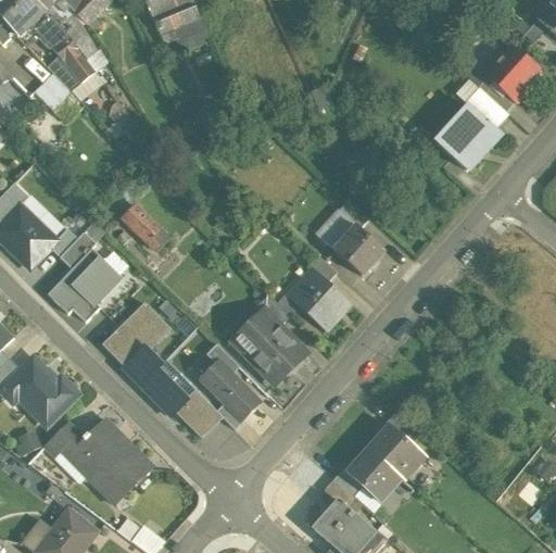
[(59,24),(52,16),(46,10),(35,0),(0,0),(0,15),(15,30),(20,36),(34,23),(39,29),(39,35),(49,48),(54,47),(65,62),(67,60),(78,48),(59,24)]
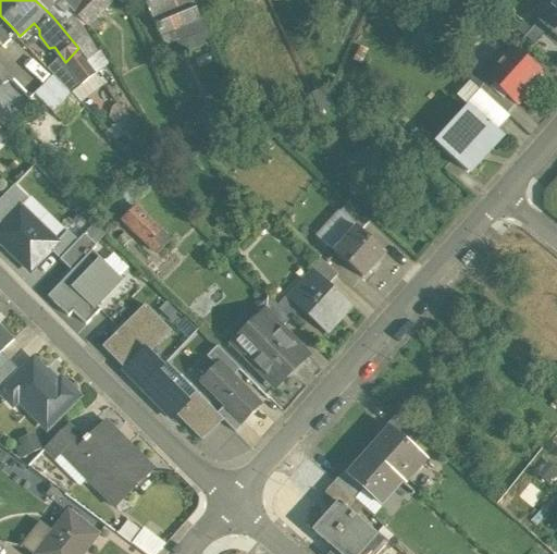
[(35,0),(46,10),(56,0),(35,0)]
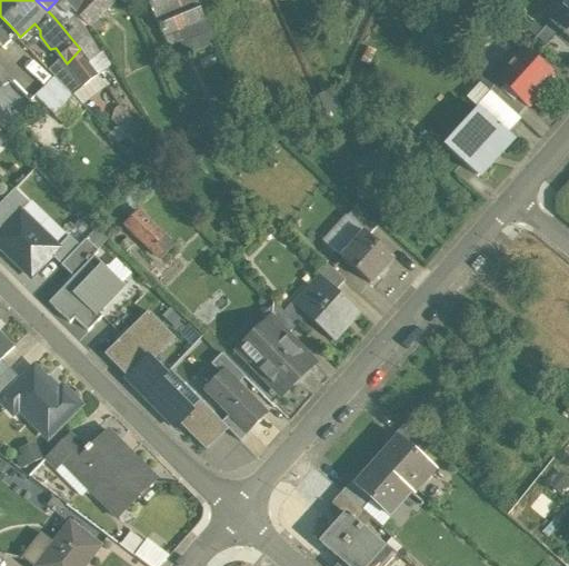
[(66,0),(76,9),(78,11),(83,0),(66,0)]
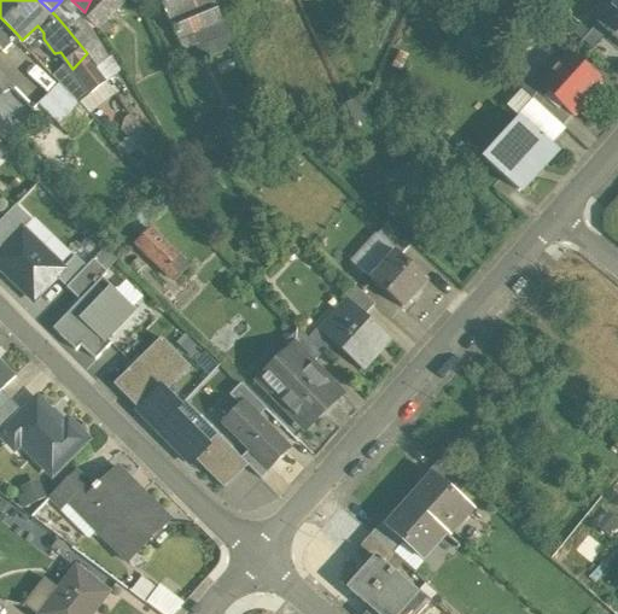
[(91,0),(85,12),(95,23),(121,0),(91,0)]
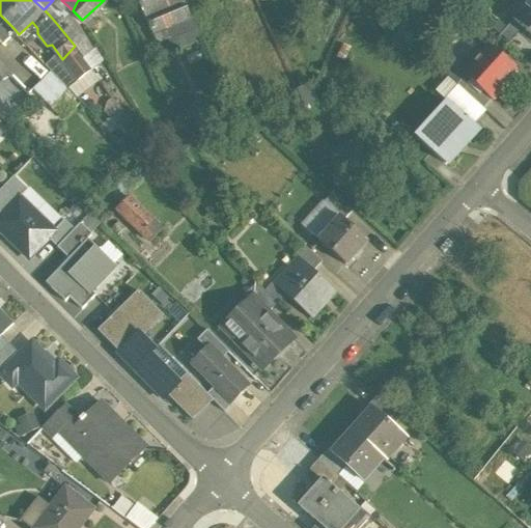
[(141,0),(159,38),(160,38),(169,34),(174,48),(202,35),(186,0),(141,0)]
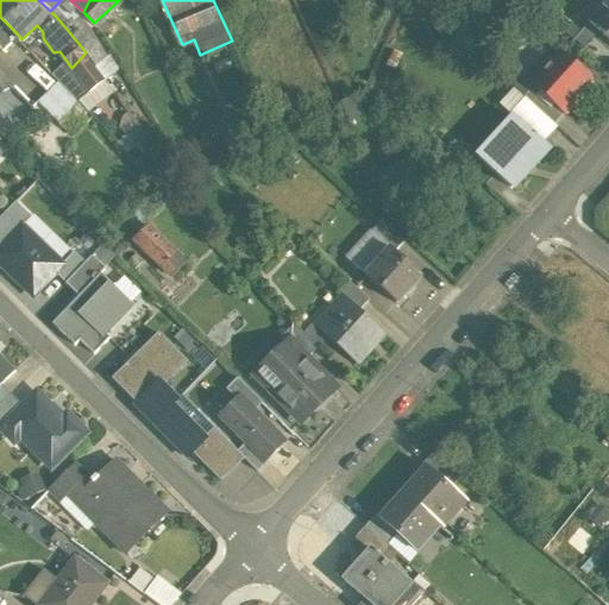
[(606,0),(590,20),(608,37),(608,0),(606,0)]
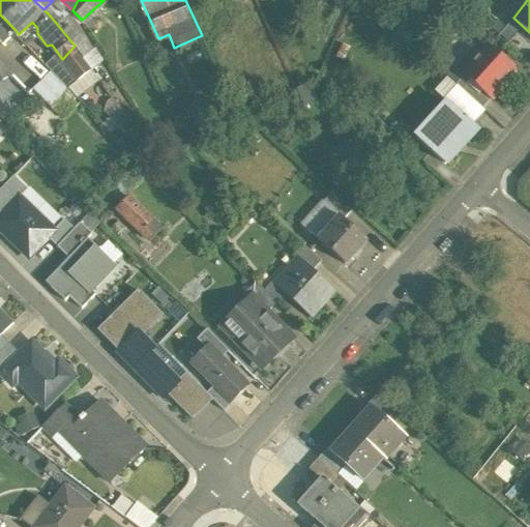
[(70,8),(56,23),(64,33),(75,26),(82,20),(72,10),(70,8)]
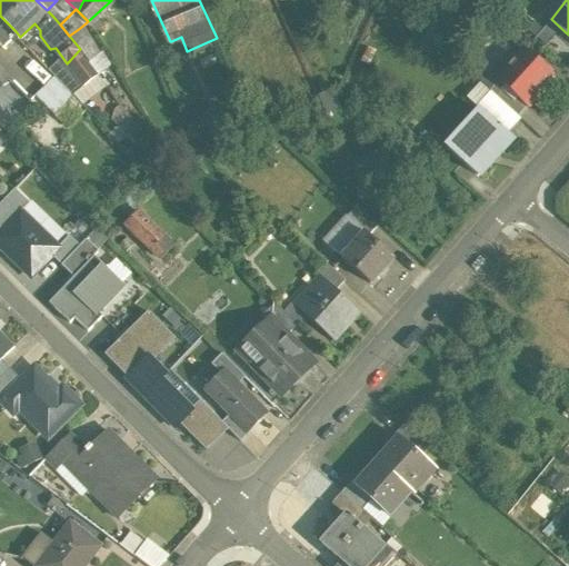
[(16,31),(0,16),(0,42),(3,46),(11,38),(10,37),(16,31)]
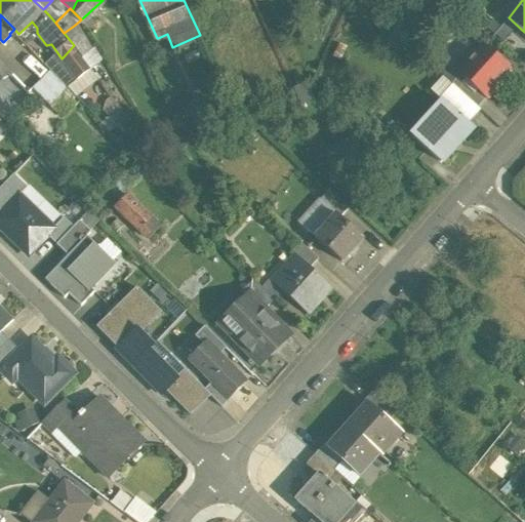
[(32,22),(18,34),(27,43),(37,33),(37,28),(32,22)]
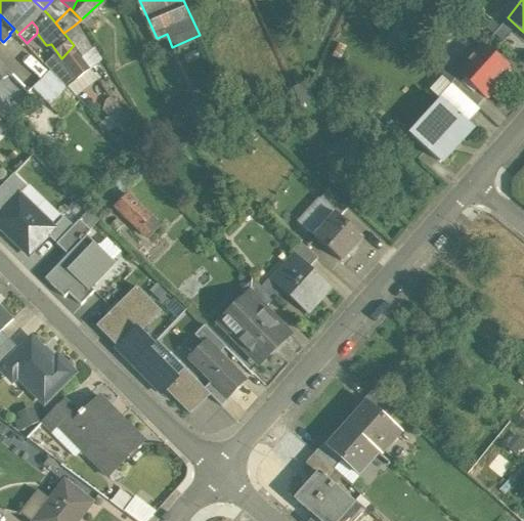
[(74,26),(63,33),(74,45),(78,51),(87,43),(74,26)]
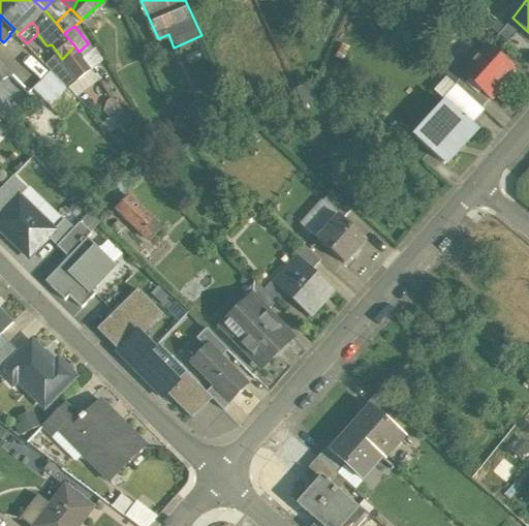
[(489,44),(464,72),(465,73),(491,97),(502,85),(499,83),(514,66),(489,44)]
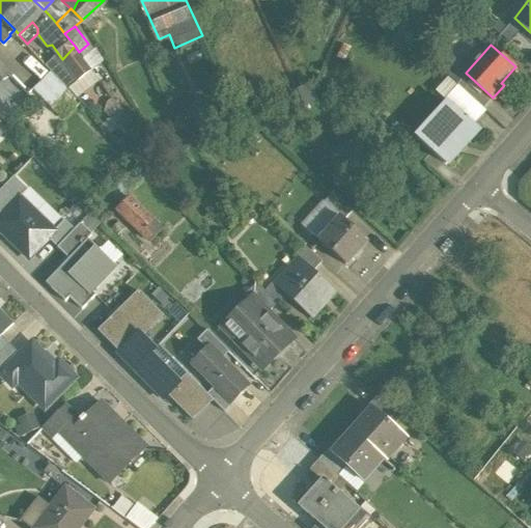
[(79,52),(75,46),(64,57),(80,77),(91,67),(79,52)]
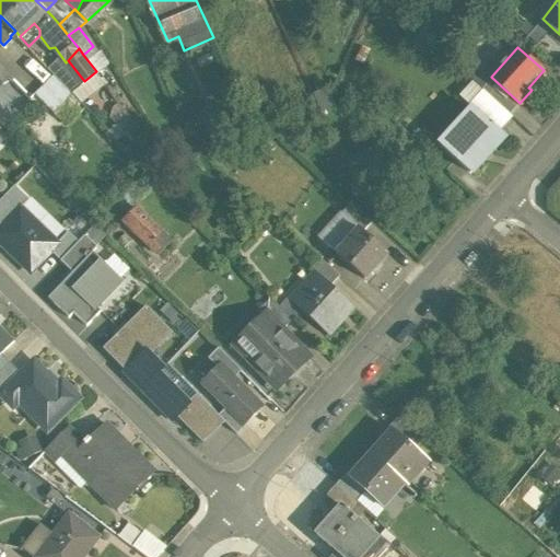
[(491,77),(470,57),(461,68),(482,89),(483,88),(492,78),(491,77)]
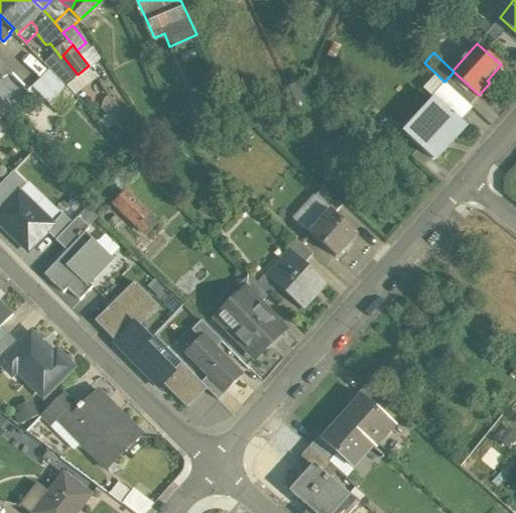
[(0,58),(0,75),(8,68),(0,58)]
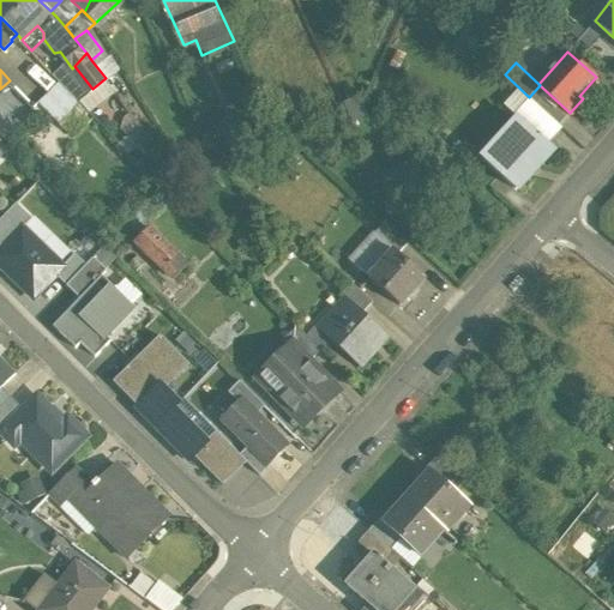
[(78,100),(59,79),(48,89),(67,109),(78,100)]
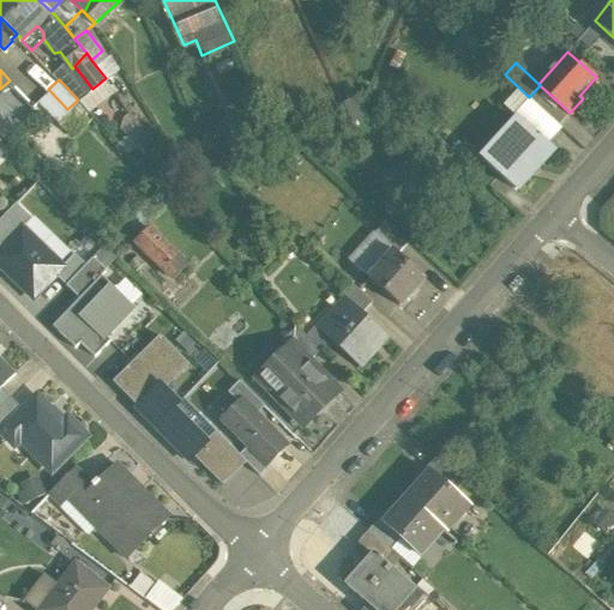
[(38,108),(10,80),(0,89),(0,137),(2,140),(38,108)]
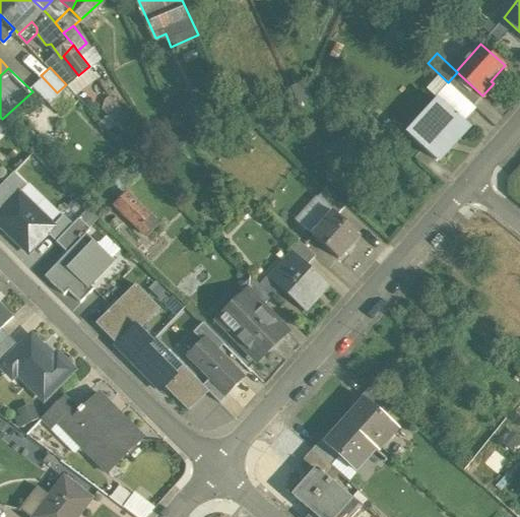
[(482,95),(457,72),(449,81),(458,89),(474,105),(482,95)]
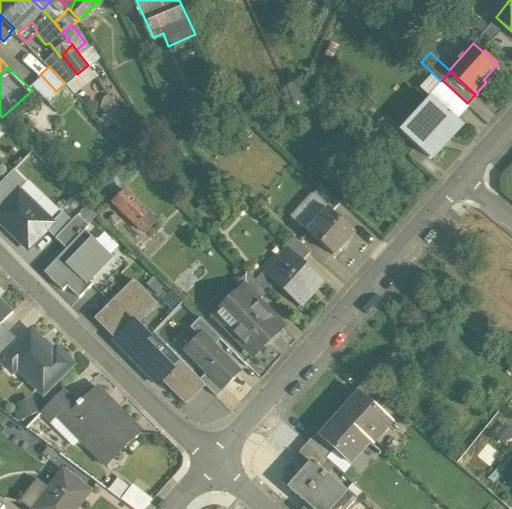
[(56,91),(40,74),(32,83),(48,99),(56,91)]
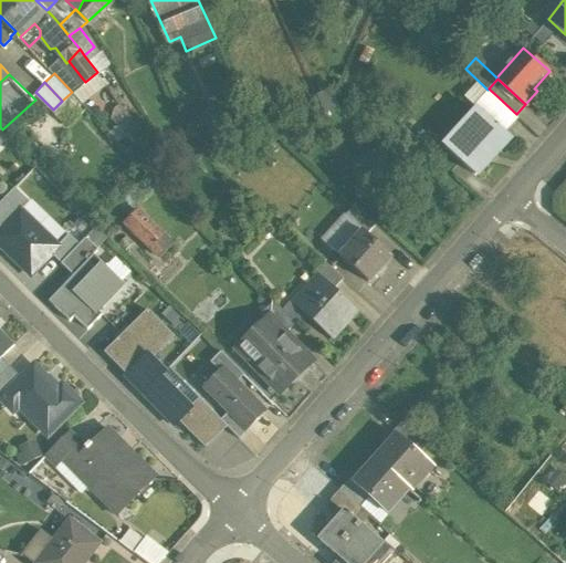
[(71,93),(53,111),(63,120),(81,103),(71,93)]
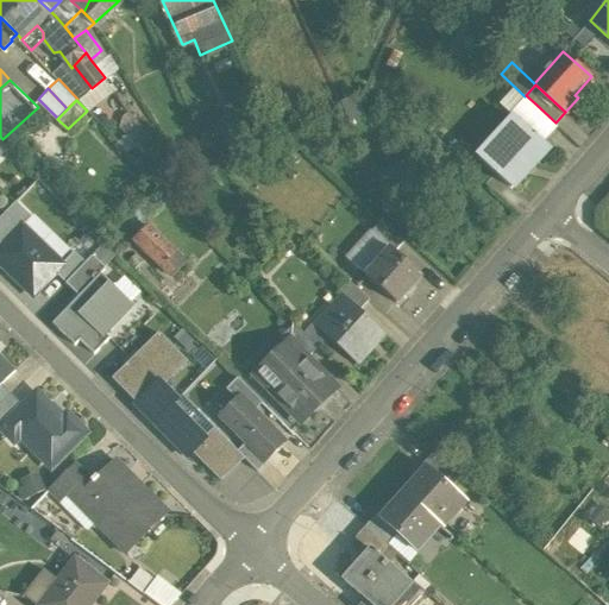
[(556,123),(537,105),(521,121),(542,140),(558,124),(556,123)]
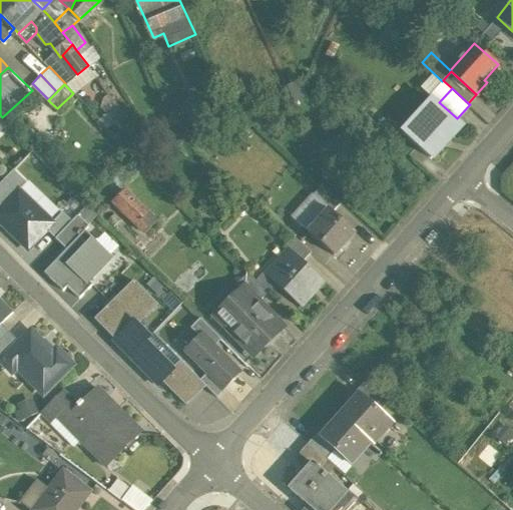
[(434,98),(404,131),(432,156),(462,123),(457,118),(439,102),(434,98)]
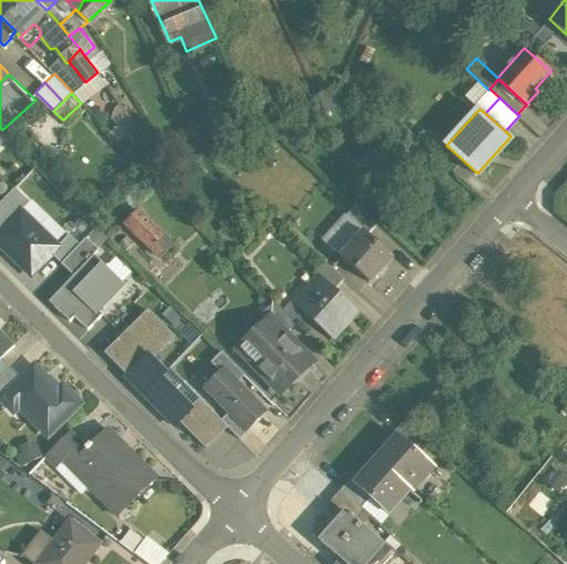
[(0,202),(0,226),(2,229),(28,202),(13,187),(0,202)]
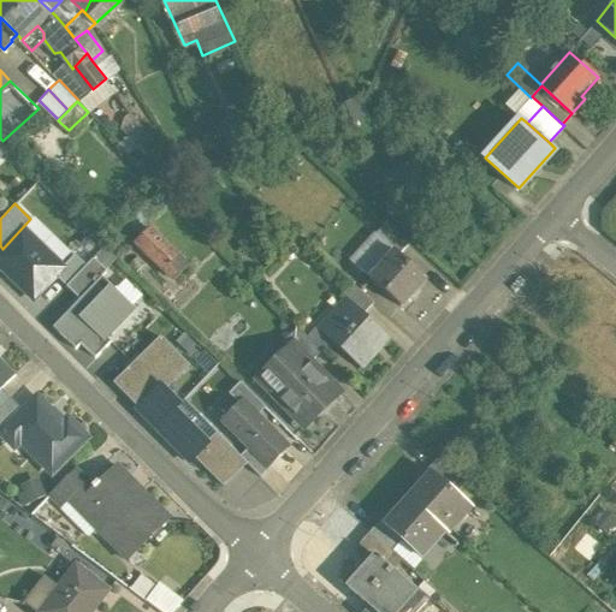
[(408,241),(385,220),(374,232),(394,250),(395,249),(398,253),(408,241)]
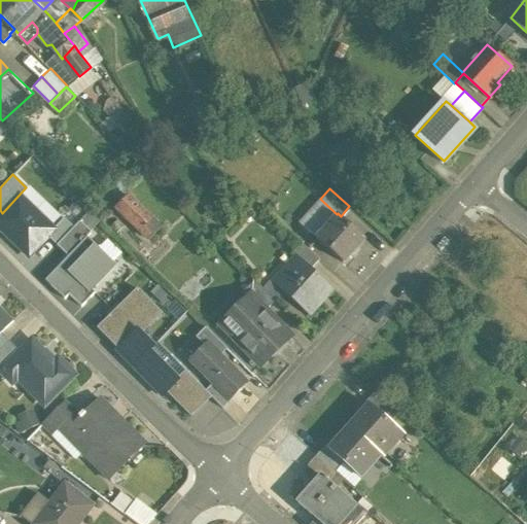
[(130,193),(118,203),(150,235),(162,224),(130,193)]
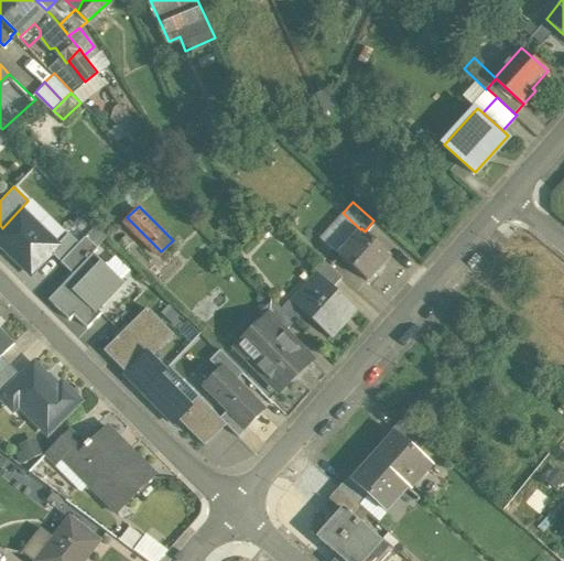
[(0,229),(0,243),(31,273),(51,252),(57,246),(20,209),(2,228),(0,229)]
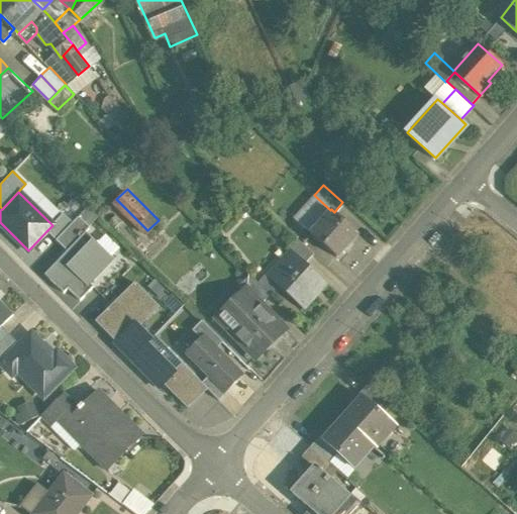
[(330,210),(314,195),(293,218),(310,232),(330,210)]
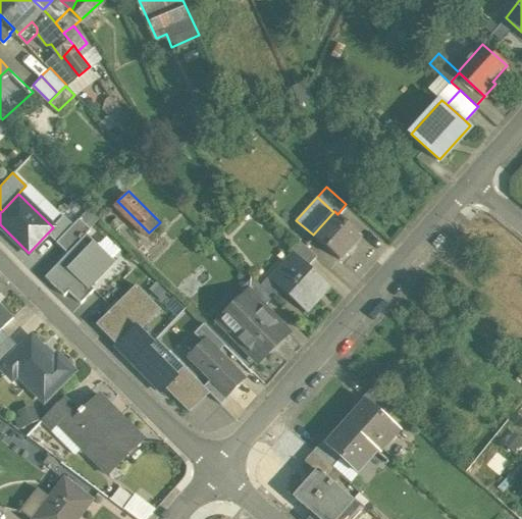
[(333,212),(313,235),(338,258),(360,235),(337,214),(334,211),(333,212)]
